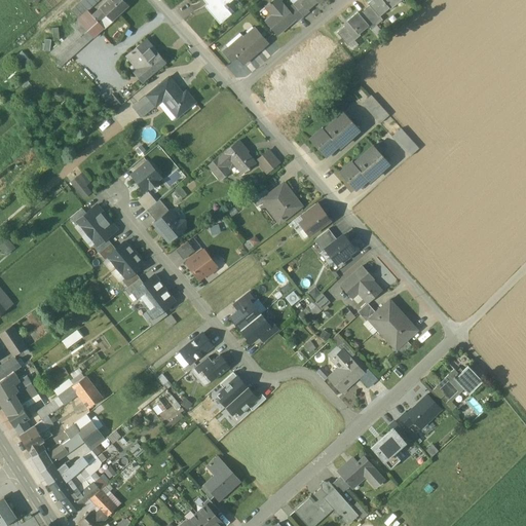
[(80,0),(71,8),(77,16),(96,0),(80,0)]
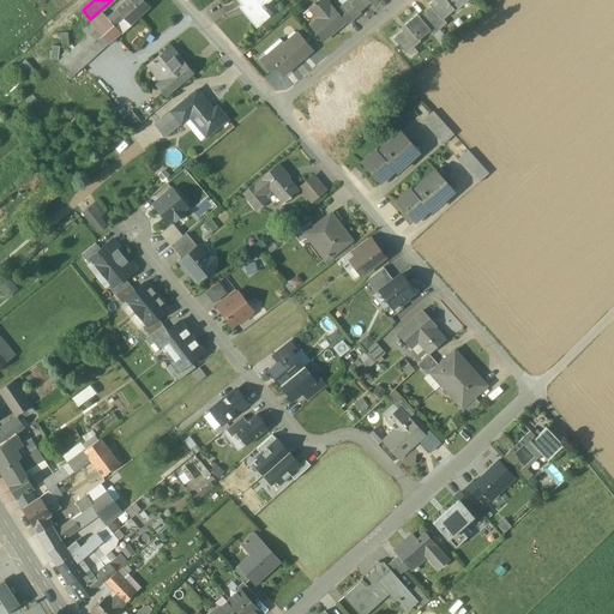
[(142,0),(127,0),(119,8),(125,16),(131,23),(149,7),(142,0)]
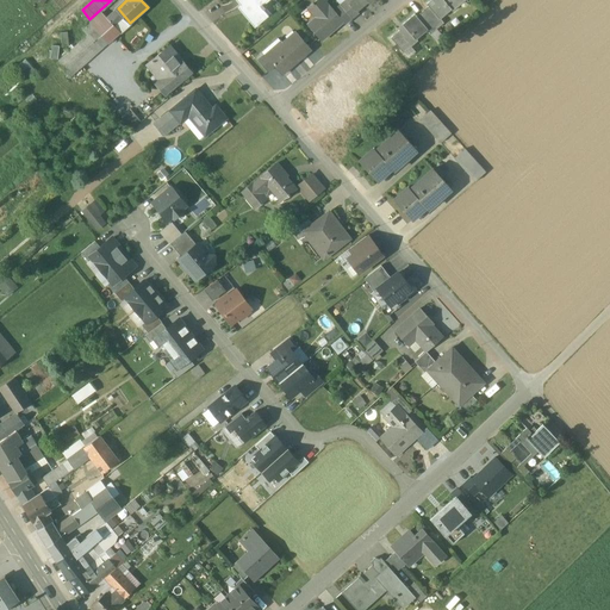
[(234,0),(240,7),(238,10),(254,27),(263,19),(269,16),(261,6),(268,0),(234,0)]
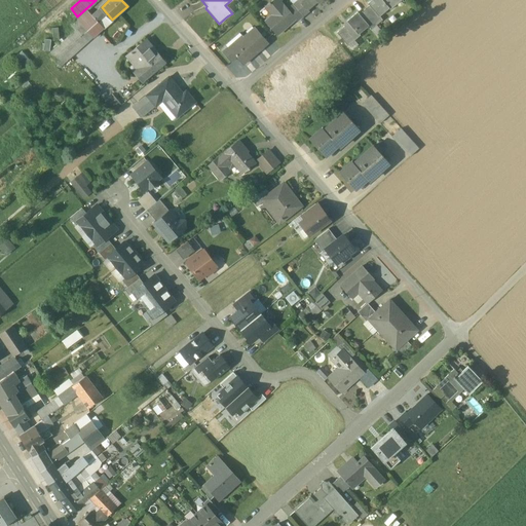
[(288,10),(278,0),(274,0),(264,9),(271,17),(264,23),(276,37),(296,21),(288,10)]
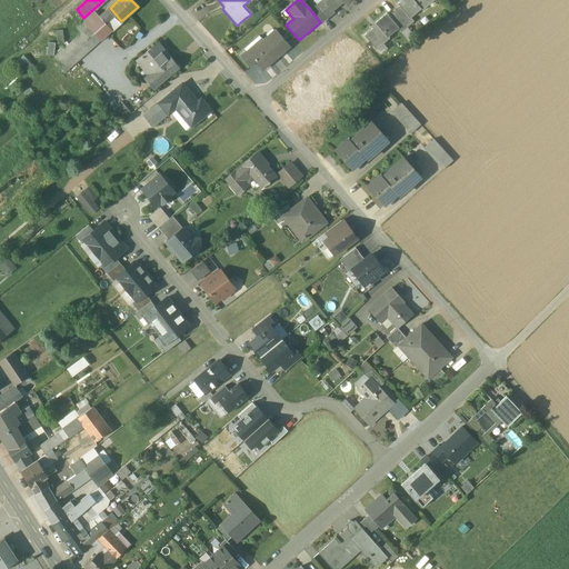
[(322,0),(323,1),(332,12),(346,0),(322,0)]
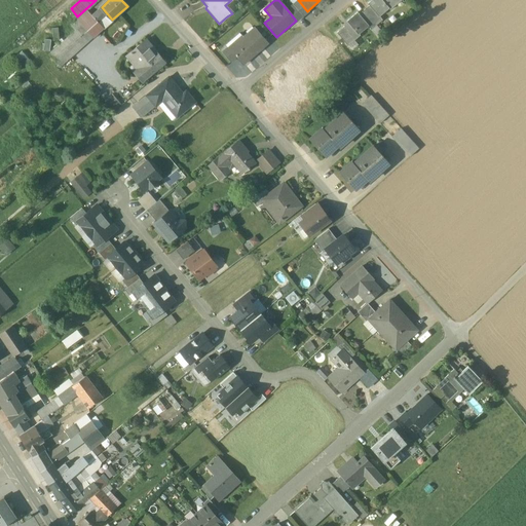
[(371,0),(368,3),(369,5),(378,16),(379,16),(387,8),(389,10),(397,5),(402,0),(371,0)]
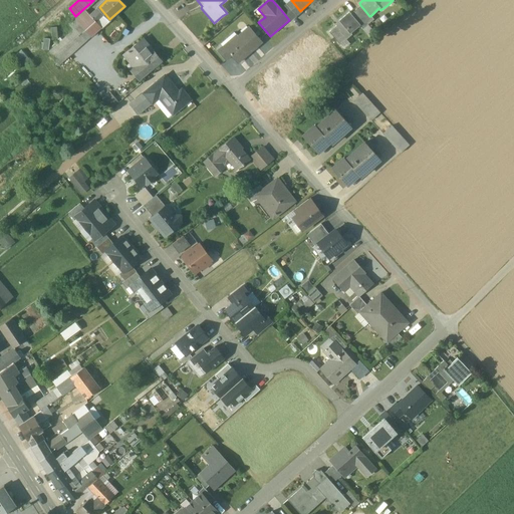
[(300,11),(292,1),(287,5),(295,15),(300,11)]
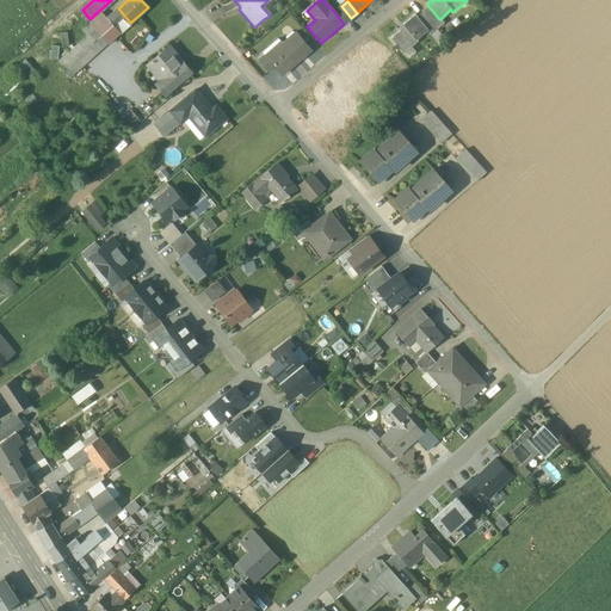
[(351,18),(341,6),(334,12),(344,24),(351,18)]
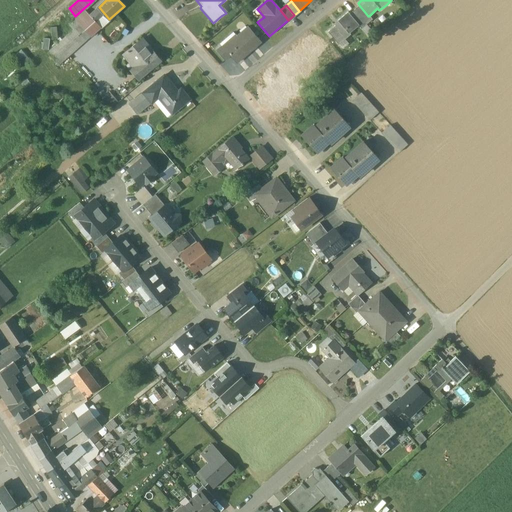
[(368,16),(359,5),(354,10),(366,24),(372,19),(369,16),(368,16)]
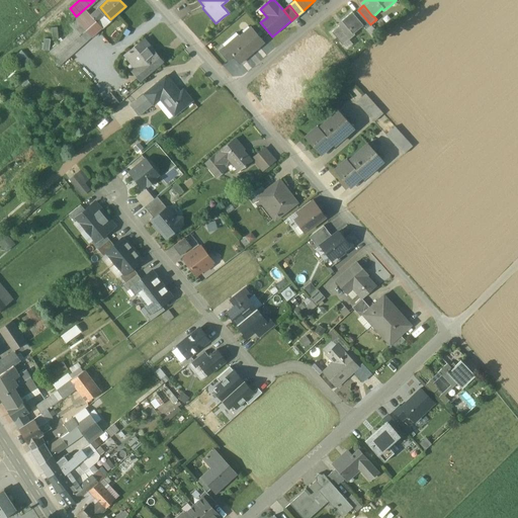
[(100,7),(91,15),(96,22),(105,13),(100,7)]
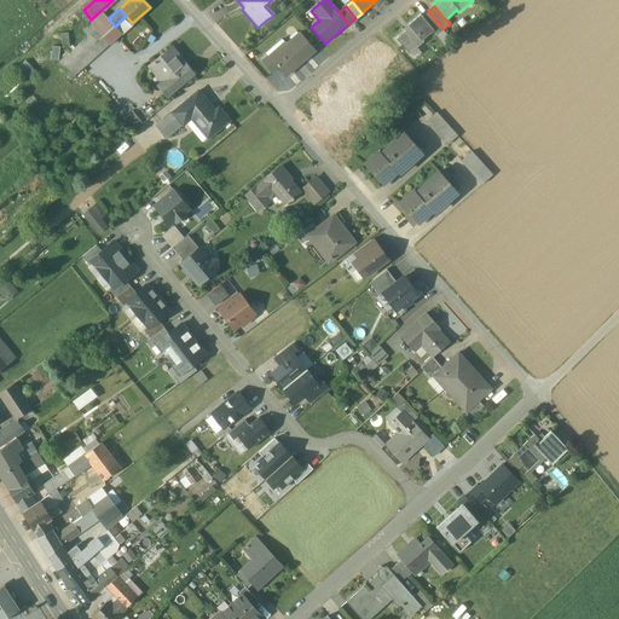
[(443,29),(428,12),(422,17),(433,30),(433,32),(435,35),(443,29)]
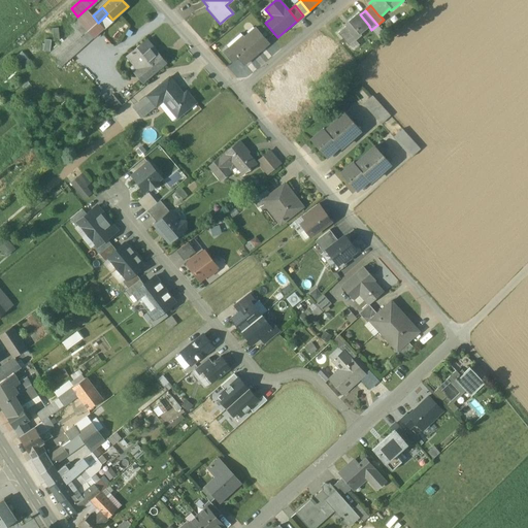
[(358,12),(348,21),(350,23),(337,33),(349,45),(361,36),(359,34),(369,27),(369,26),(360,14),(358,12)]
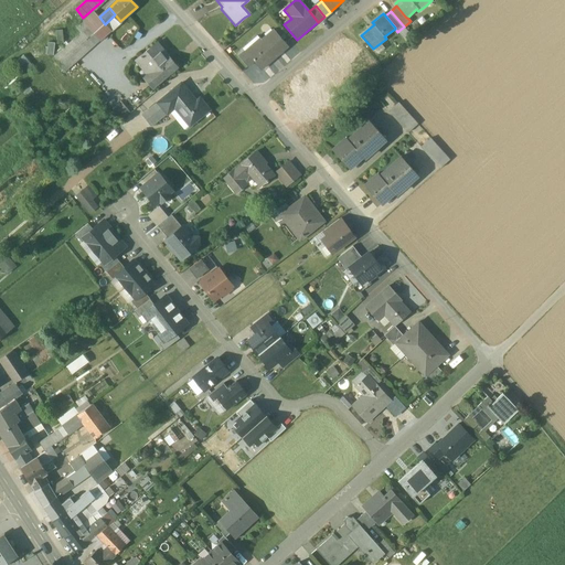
[(87,27),(53,57),(65,71),(99,40),(87,27)]
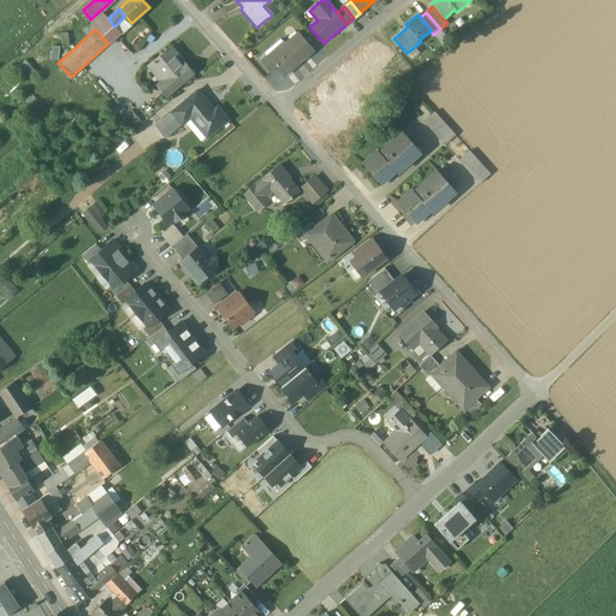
[(268,54),(270,55),(278,65),(288,76),(314,52),(297,33),(284,43),(280,40),(266,52),(268,54)]
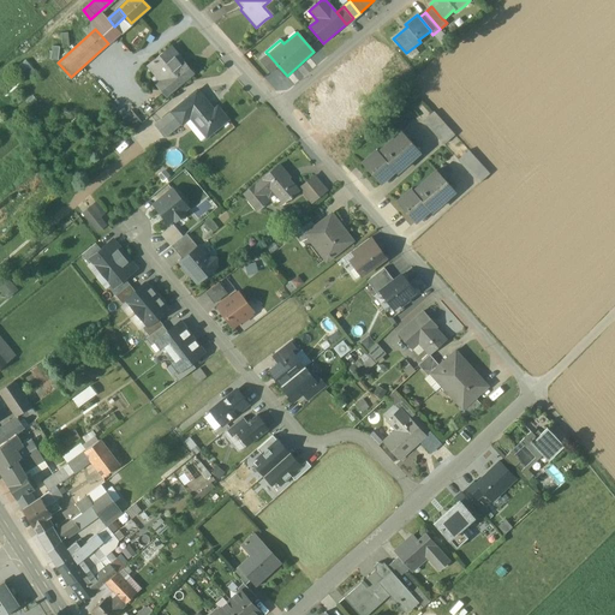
[(378,64),(387,59),(376,43),(369,48),(378,64)]
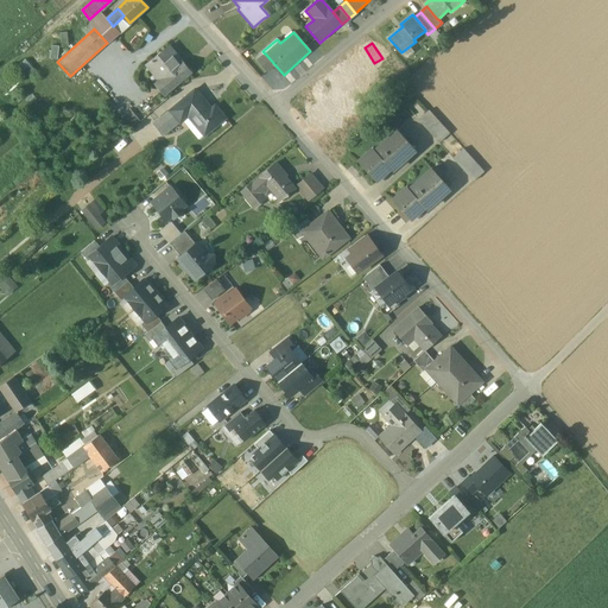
[(176,55),(169,46),(153,58),(154,58),(168,74),(159,81),(154,84),(163,94),(188,74),(173,56),(176,55)]
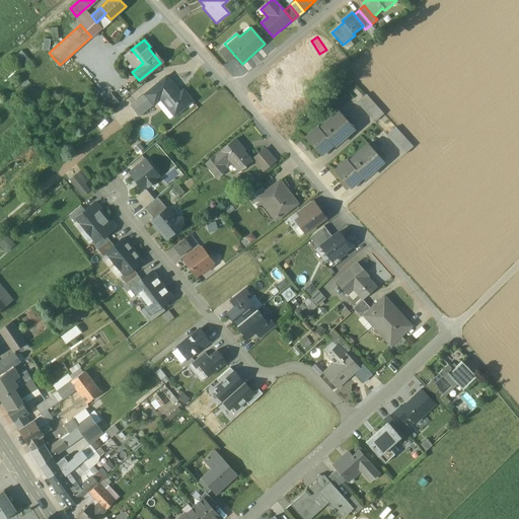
[(226,46),(220,51),(228,61),(234,55),(227,47),(226,46)]
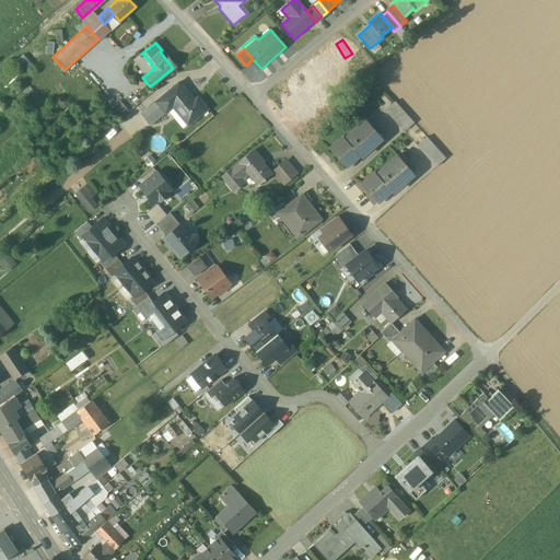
[(154,68),(142,54),(141,54),(135,59),(147,74),(154,68)]
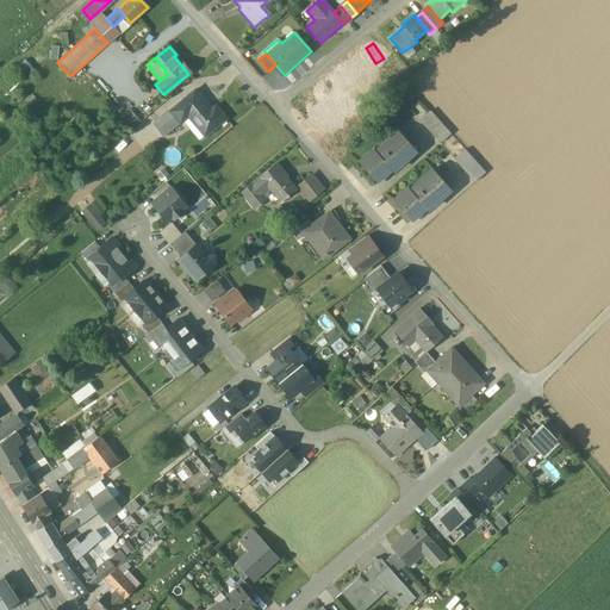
[(29,61),(16,72),(22,78),(33,67),(29,61)]
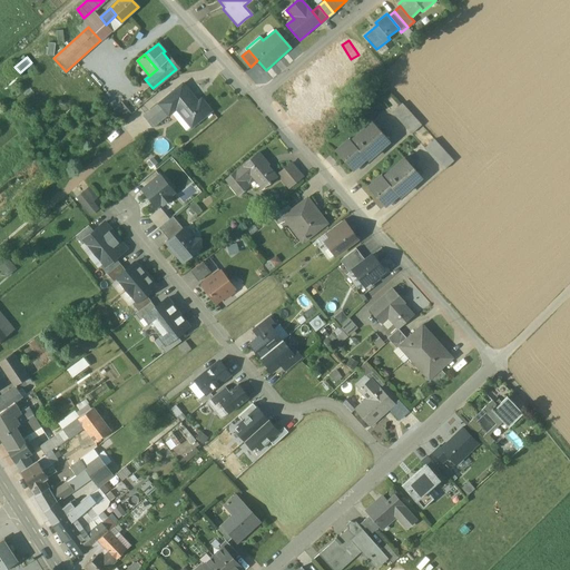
[(183,84),(159,104),(168,114),(168,115),(179,106),(194,125),(212,110),(202,99),(198,101),(183,84)]
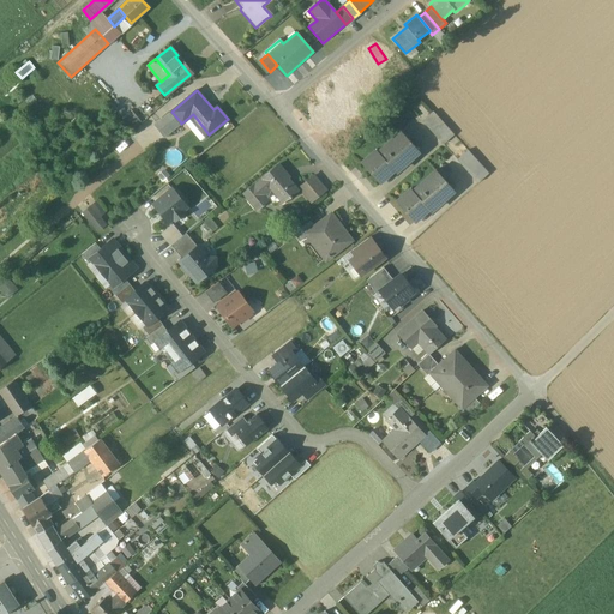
[(433,110),(421,121),(443,144),(453,134),(433,110)]
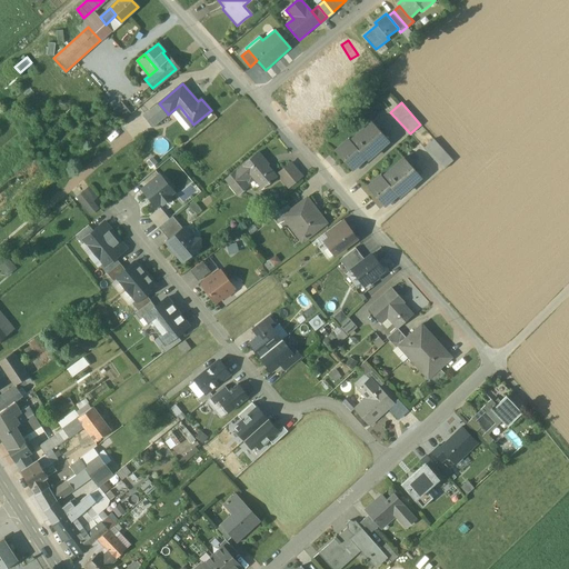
[(159,103),(143,116),(152,126),(168,113),(159,103)]
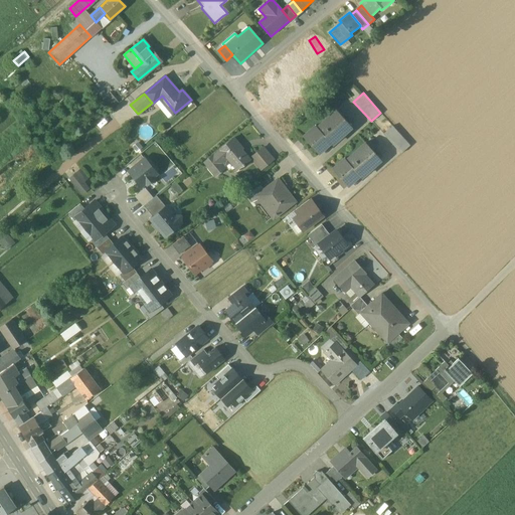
[(120,104),(112,95),(103,102),(111,111),(120,104)]
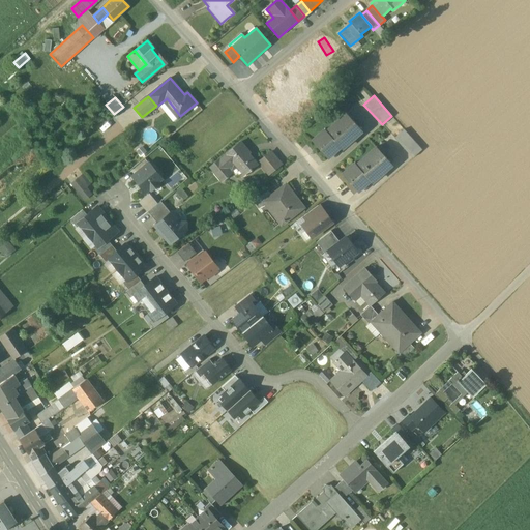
[(346,113),(326,129),(325,128),(311,140),(327,157),(346,142),(347,144),(362,130),(346,113)]
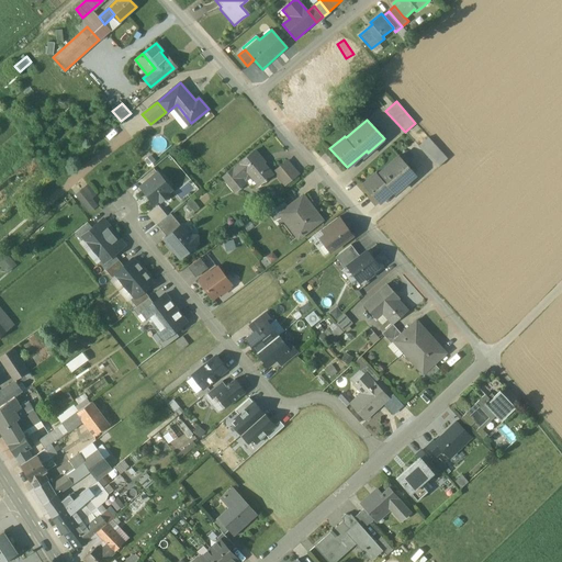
[(447,158),(428,137),(418,146),(437,168),(447,158)]
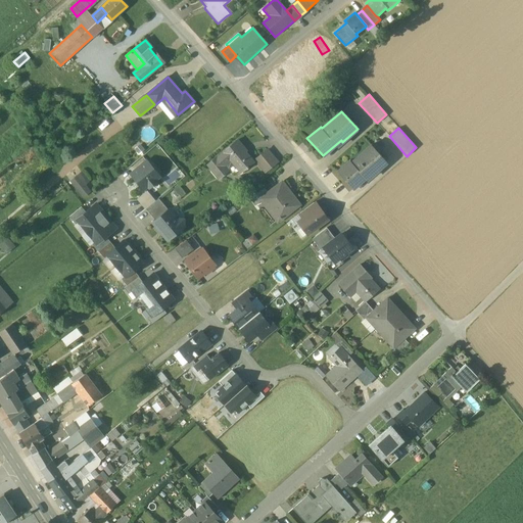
[(253,161),(240,146),(242,145),(237,139),(223,151),(224,151),(217,157),(216,157),(207,164),(219,178),(228,171),(227,170),(234,163),(240,172),(245,168),(246,168),(253,161)]
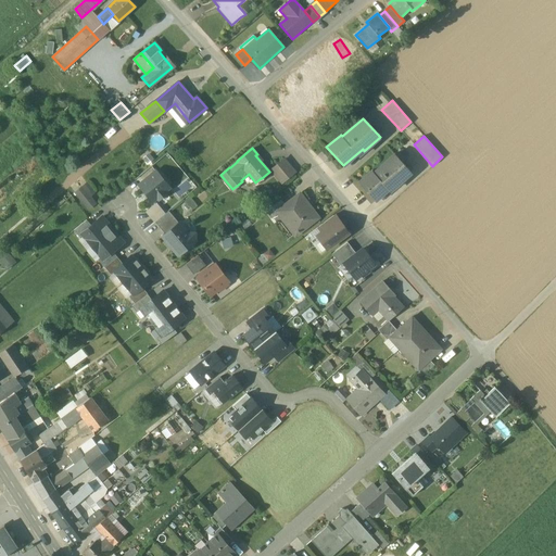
[(394,153),(374,172),(371,169),(357,182),(375,201),(393,184),(395,186),(411,172),(394,153)]
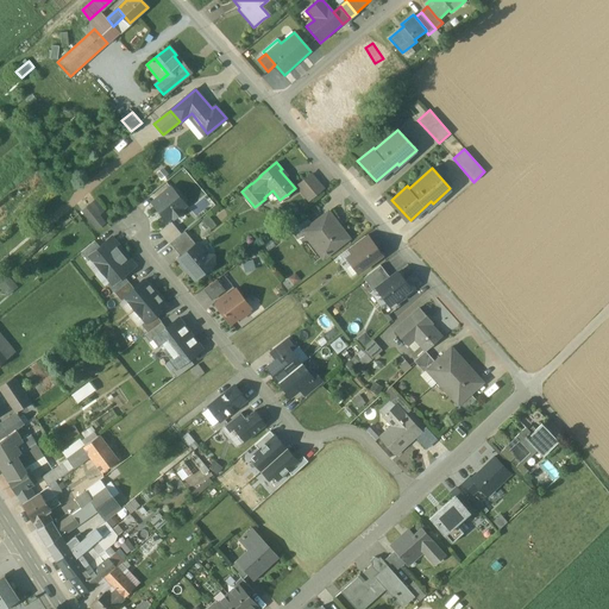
[(311,174),(297,186),(309,199),(322,188),(311,174)]
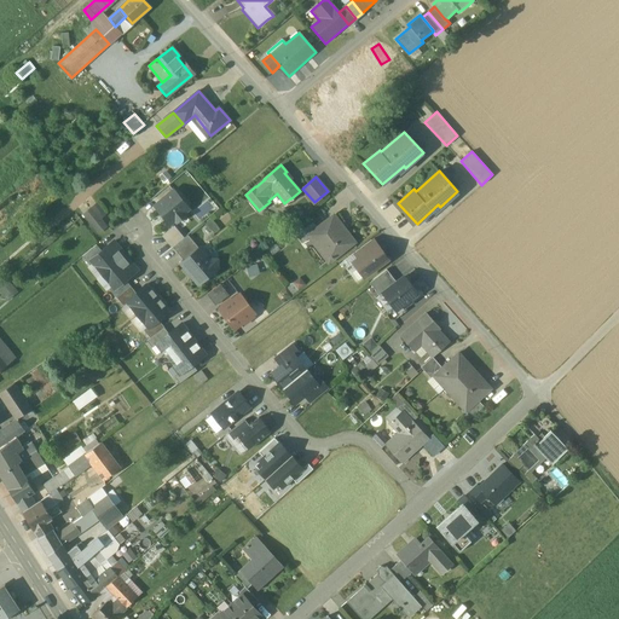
[(173,191),(155,206),(171,225),(175,220),(177,223),(186,214),(184,213),(189,209),(173,191)]
